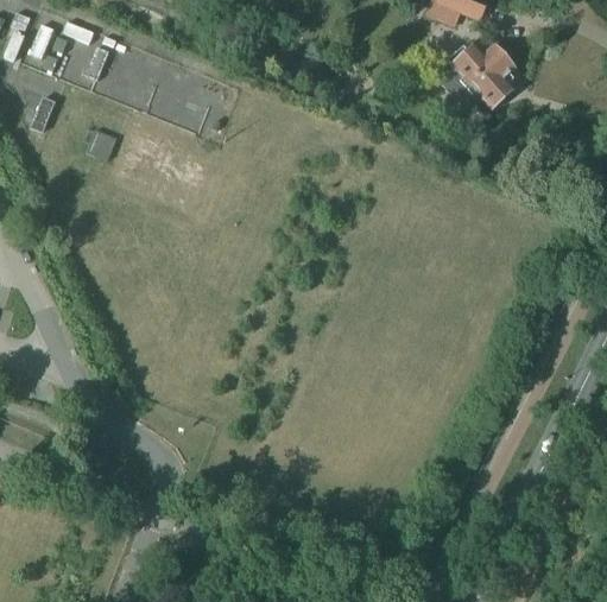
[(430,0),(430,1),(479,20),(487,0),(430,0)]
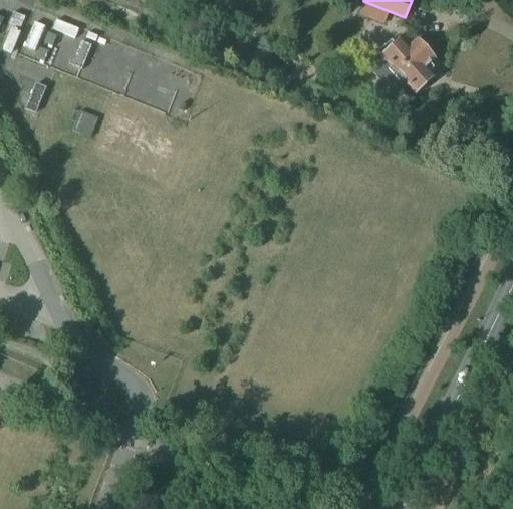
[(45,24),(35,20),(25,44),(35,48),(45,24)]
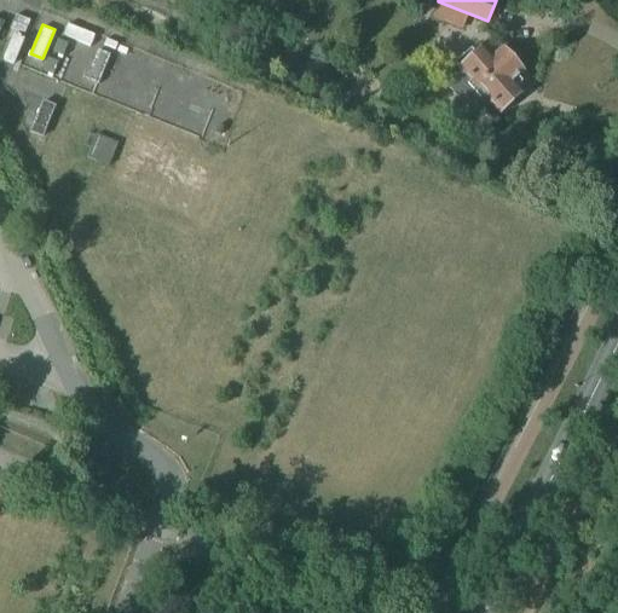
[(458,65),(463,70),(448,84),(475,115),(491,102),(500,111),(526,88),(521,82),(524,79),(520,74),(525,70),(503,46),(495,53),(485,44),(477,51),(473,46),(456,61),(460,64),(458,65)]
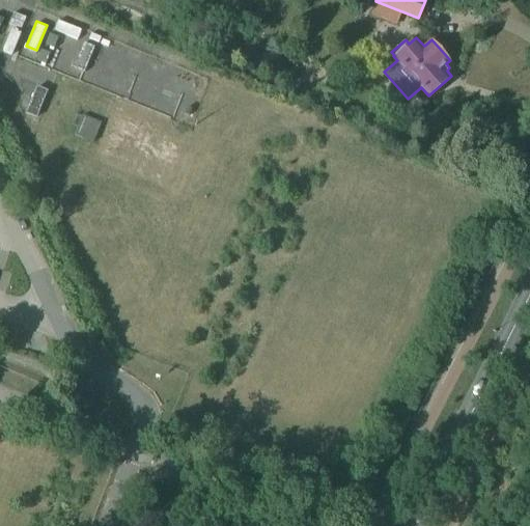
[(85,39),(75,65),(85,70),(95,44),(85,39)]
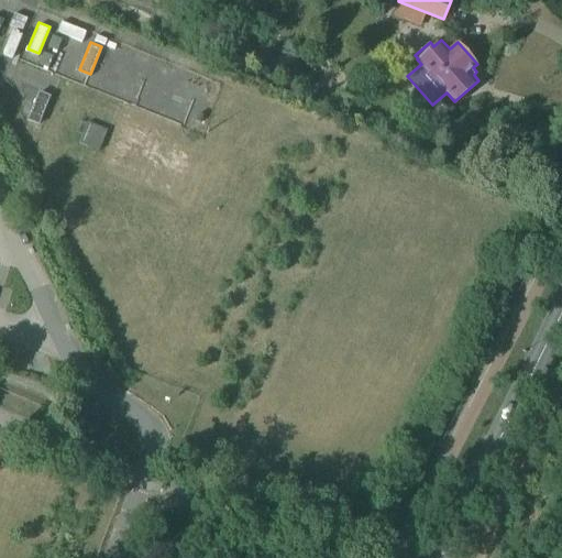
[(40,122),(52,94),(41,90),(30,119),(40,122)]
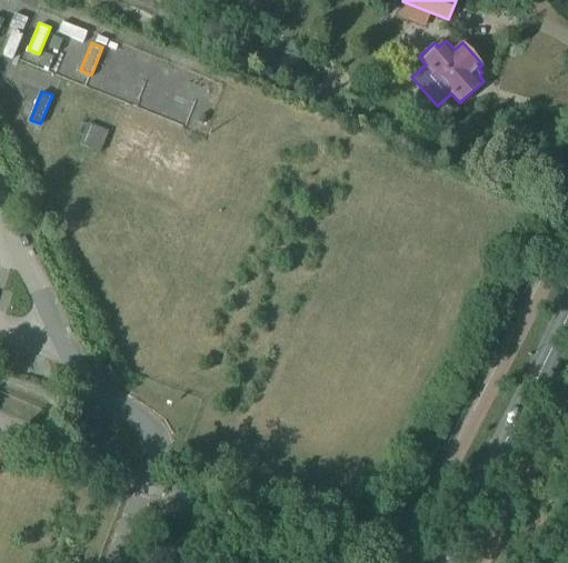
[(100,150),(109,128),(88,120),(79,142),(100,150)]
